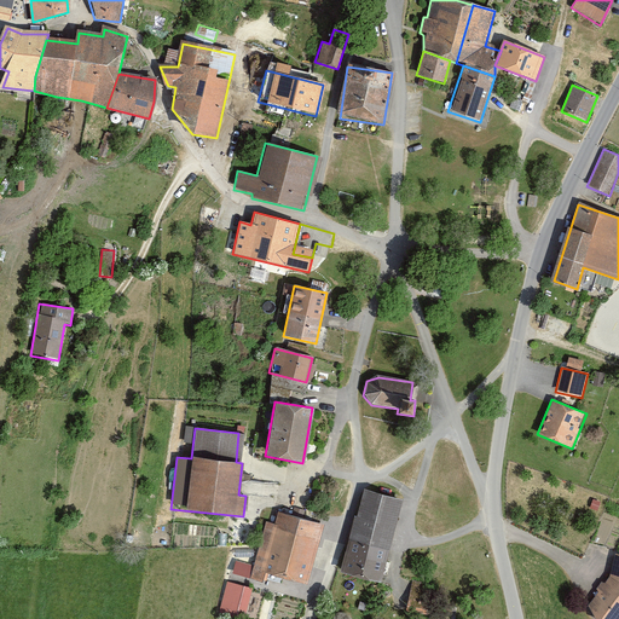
[(341,572),(381,582),(403,499),(362,490),(341,572)]
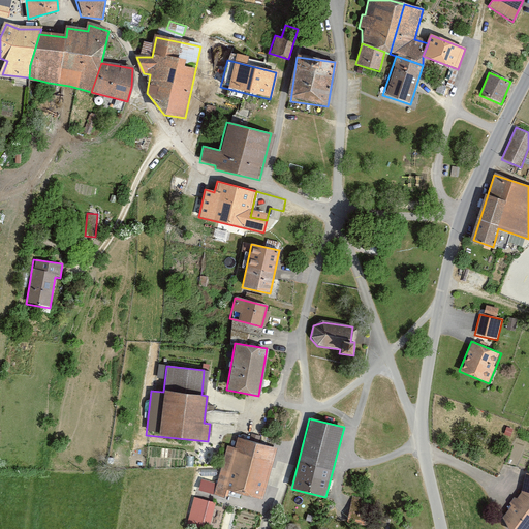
[(236,437),(234,448),(225,446),(220,466),(213,494),(224,497),(226,491),(262,499),(275,447),(236,437)]
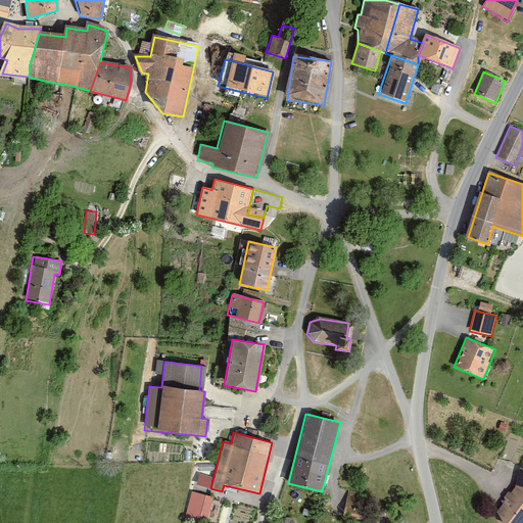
[(210,488),(218,461),(182,461),(182,478),(198,478),(196,483),(210,488)]
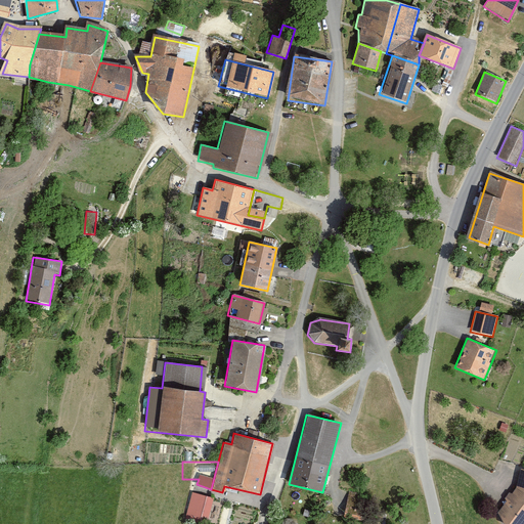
[(504,523),(523,523),(523,470),(521,469),(516,488),(498,512),(504,523)]
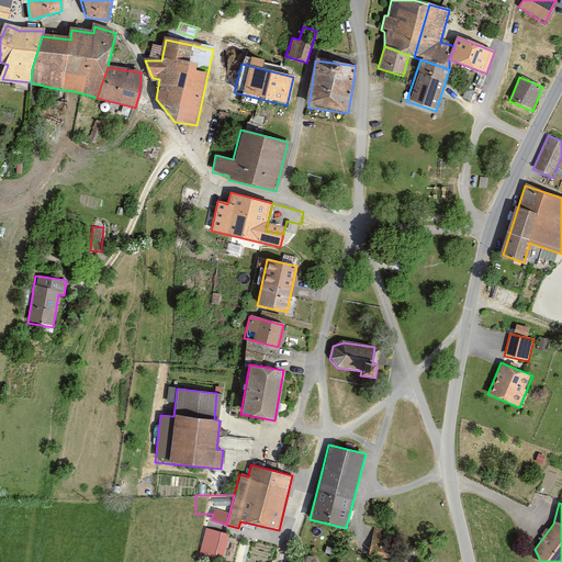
[(370,552),(389,555),(393,527),(374,525),(370,552)]
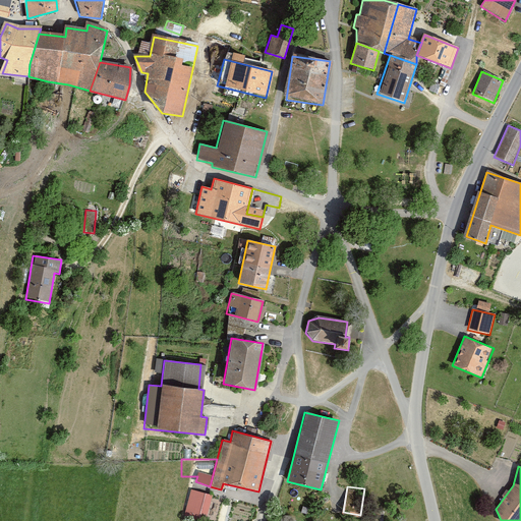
[(185,520),(207,520),(212,495),(189,490),(183,520),(185,520)]
